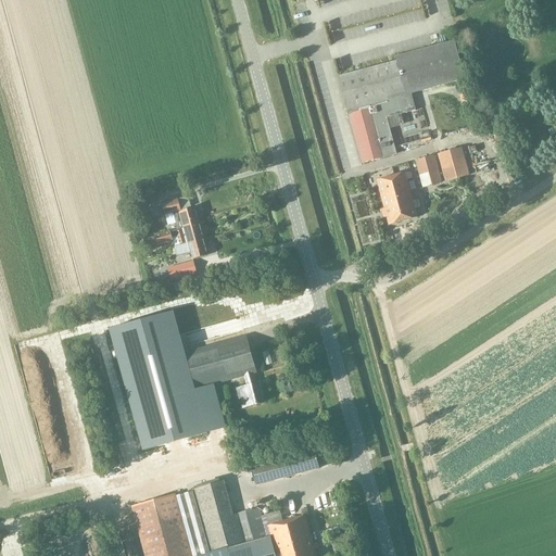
[(346,75),(338,77),(340,85),(345,105),(346,112),(349,116),(350,121),(356,146),(361,163),(373,161),(384,156),(393,154),(395,154),(394,149),(391,136),(390,133),(389,129),(388,124),(386,118),(402,114),(409,113),(415,111),(414,106),(411,95),(415,93),(429,89),(450,84),(456,81),(462,80),(467,78),(459,49),(457,40),(453,41),(450,42),(444,43),(439,45),(430,47),(425,49),(394,57),(396,61),(393,62),(388,63),(364,71),(361,71),(357,72),(355,73),(346,75)]
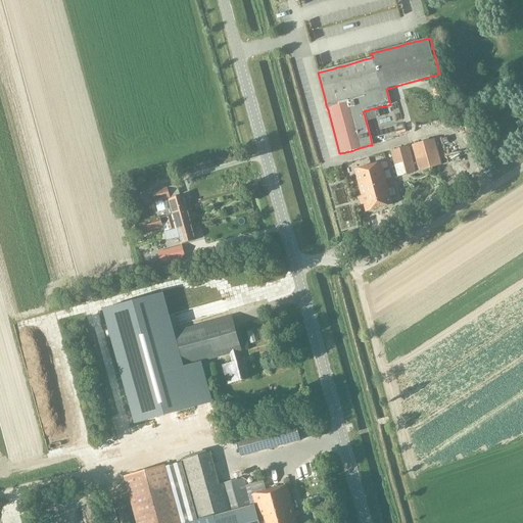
[(434,76),(429,77),(430,80),(436,101),(447,98),(442,81),(441,78),(441,76),(440,74),(439,74),(434,76)]
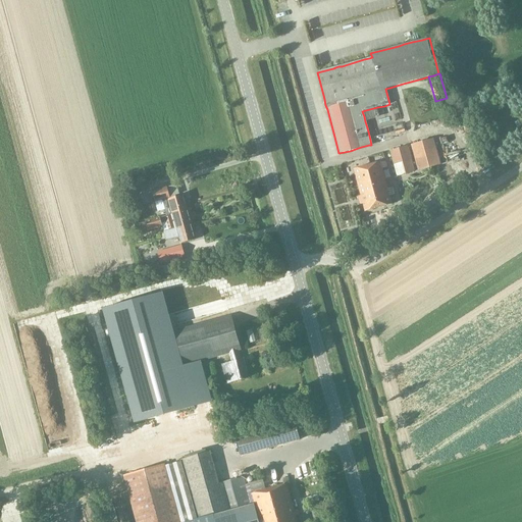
[(364,116),(365,121),(380,117),(377,107),(362,111),(364,116)]
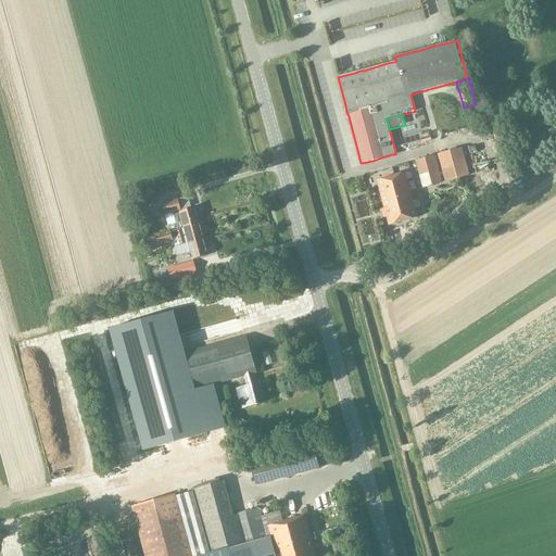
[(451,151),(439,154),(446,181),(462,178),(469,175),(462,148),(451,151)]
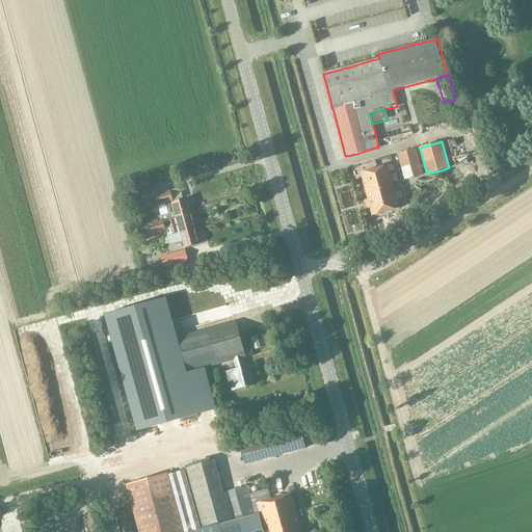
[(402,153),(397,154),(404,181),(423,176),(416,149),(410,151),(402,153)]
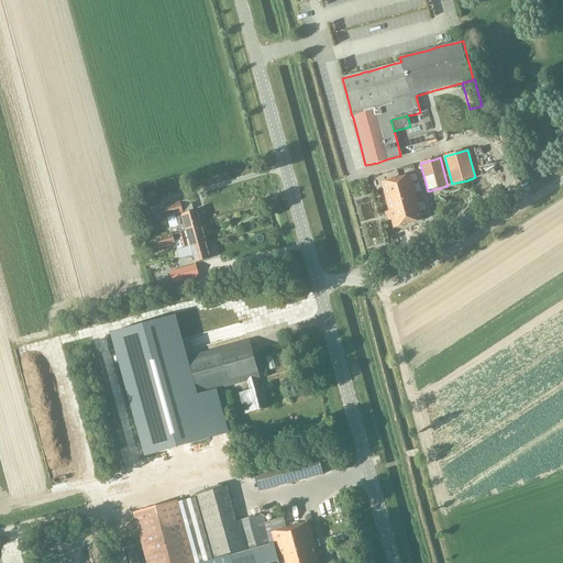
[(397,179),(382,184),(384,191),(394,229),(422,221),(420,212),(426,211),(423,202),(418,203),(412,184),(418,181),(416,174),(400,178),(397,179)]
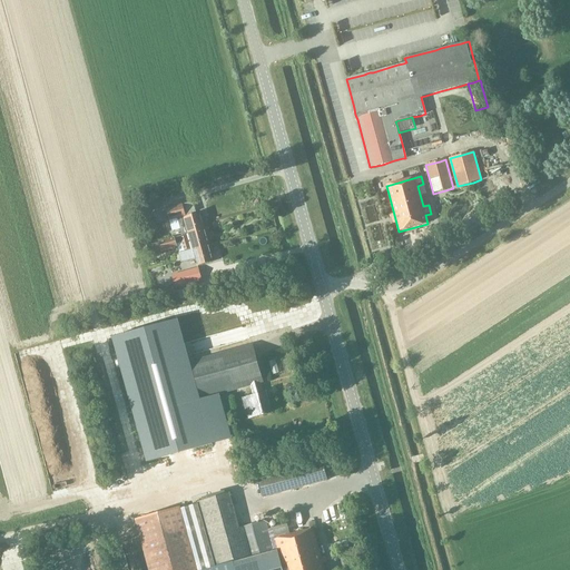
[(199,214),(185,218),(180,205),(165,209),(168,220),(176,218),(182,235),(182,236),(204,229),(199,214)]
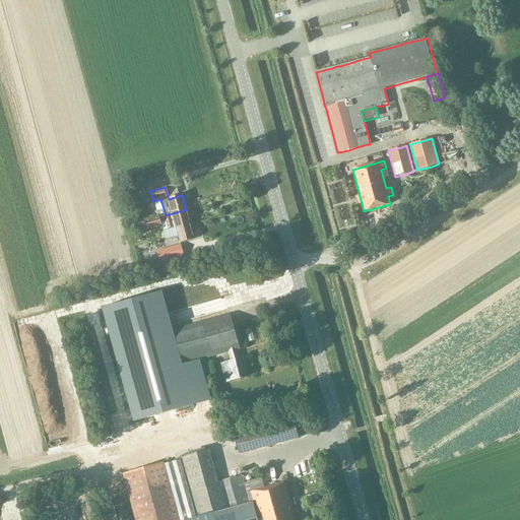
[(168,230),(190,223),(186,209),(166,215),(166,214),(143,220),(146,229),(160,224),(159,221),(166,220),(168,229),(168,230)]
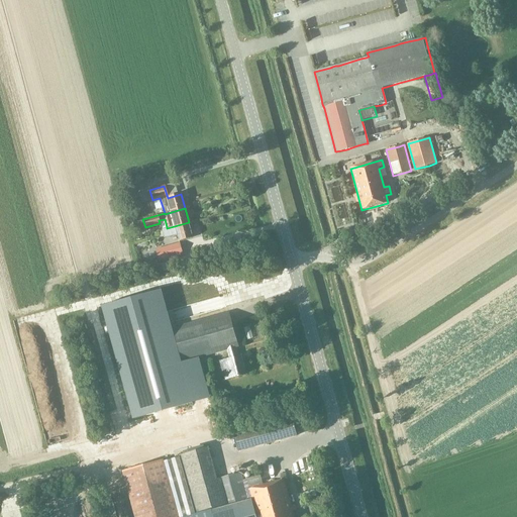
[(167,228),(167,227),(162,229),(164,237),(177,233),(178,240),(178,241),(193,236),(189,222),(167,228)]
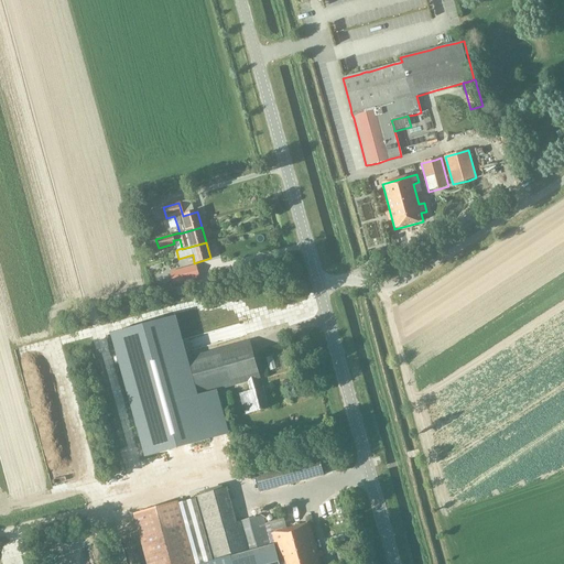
[(199,278),(195,264),(170,272),(173,285),(199,278)]
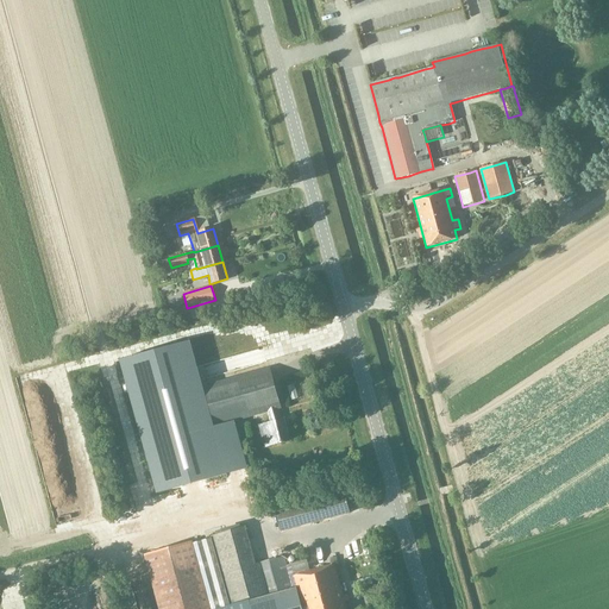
[(215,426),(205,387),(201,387),(189,341),(120,362),(157,494),(226,475),(213,427),(215,426)]
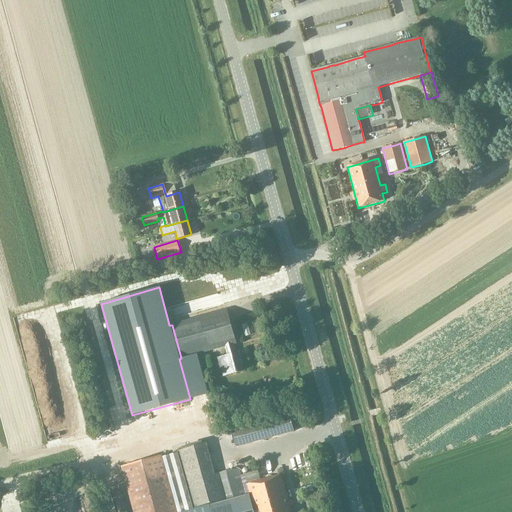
[(226,310),(172,325),(181,358),(225,346),(227,355),(236,353),(234,344),(236,343),(226,310)]
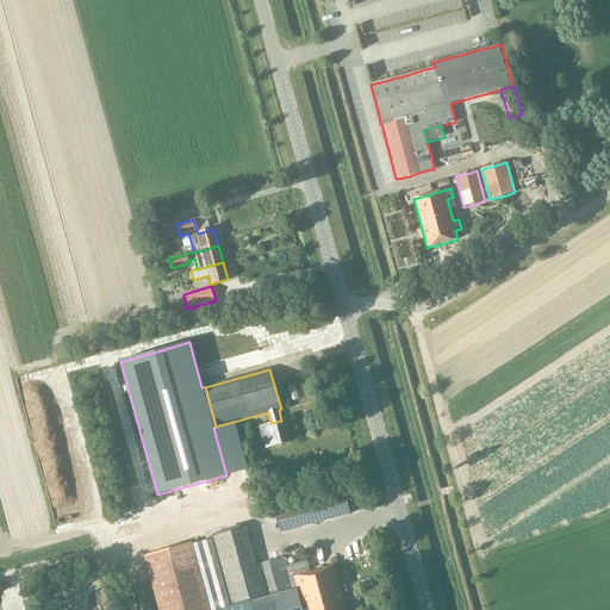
[(281,421),(271,423),(260,427),(262,427),(268,447),(261,448),(261,449),(290,441),(284,419),(281,421)]
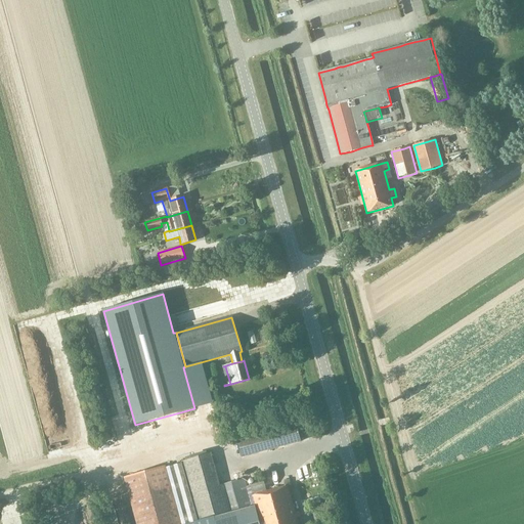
[(295,423),(237,438),(243,457),(300,442),(295,423)]
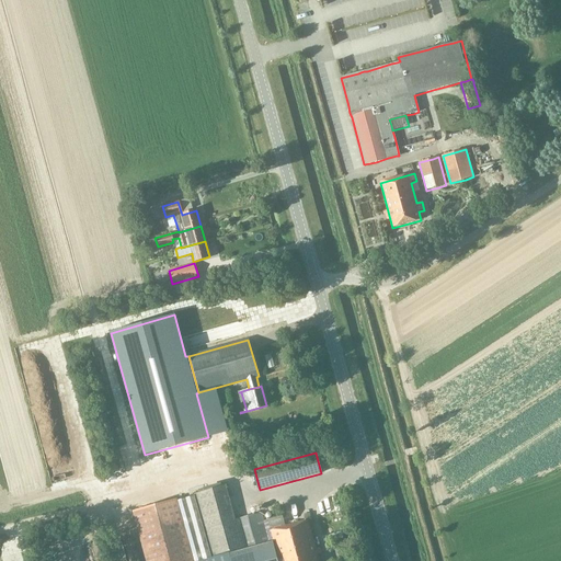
[(192,496),(134,512),(146,560),(201,560),(270,542),(262,513),(235,519),(226,485),(195,494),(195,493),(192,494),(192,496)]
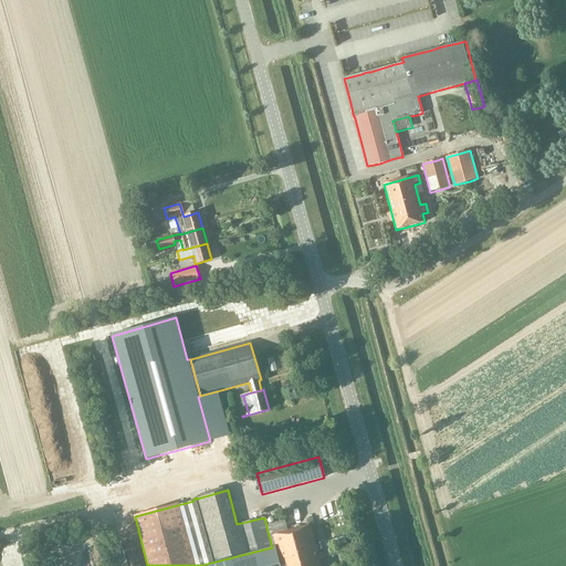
[(321,565),(311,525),(273,535),(281,565),(321,565)]
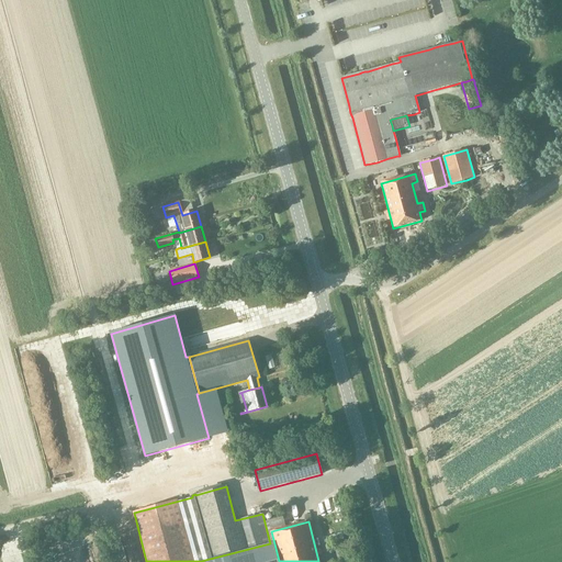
[(274,561),(270,543),(201,561),(274,561)]
